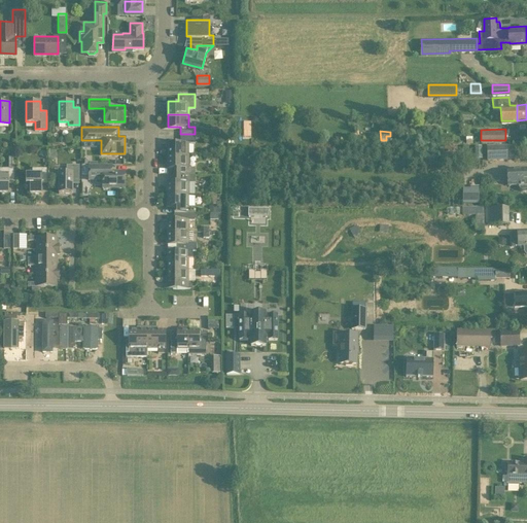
[(168,141),(168,153),(188,153),(188,141),(195,141),(195,134),(180,134),(180,141),(168,141)]
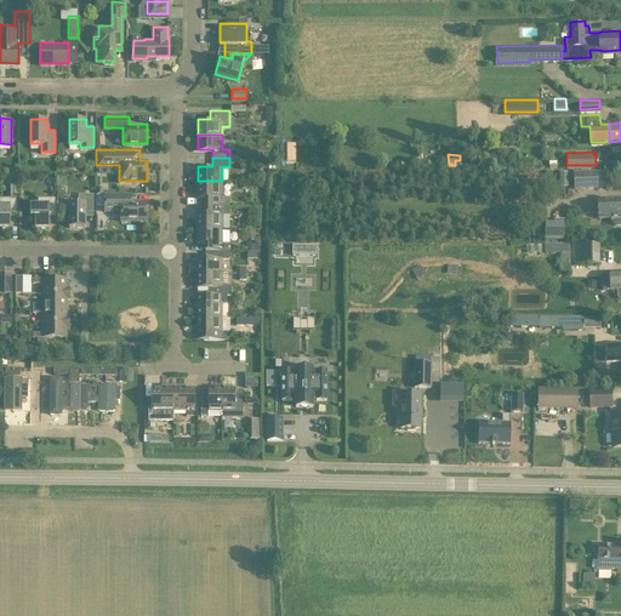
[(597,169),(574,169),(575,186),(597,184),(597,169)]
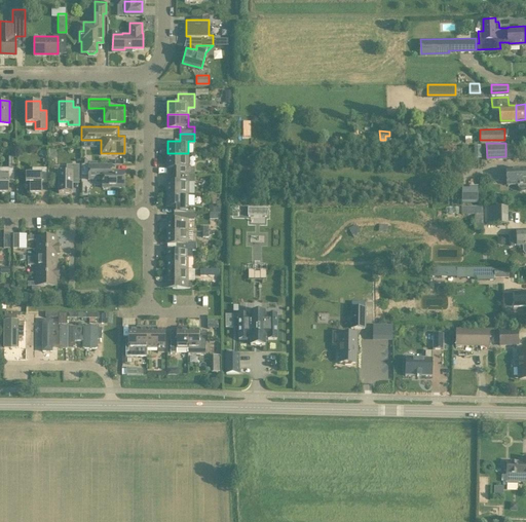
[(167,153),(167,166),(173,166),(173,173),(194,173),(194,166),(188,166),(188,153),(167,153)]
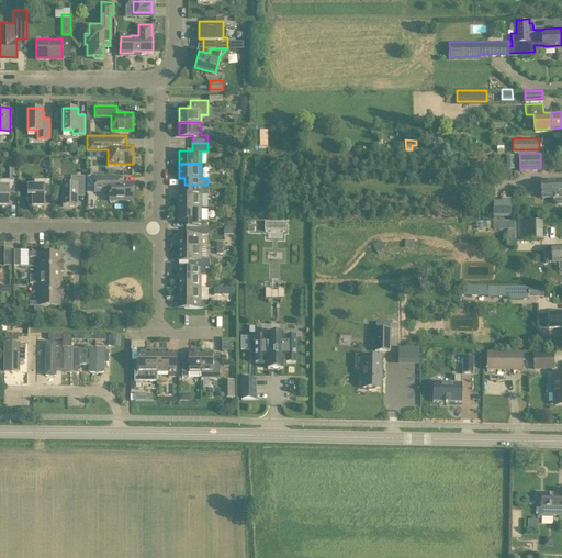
[(0,203),(9,204),(9,193),(9,190),(17,190),(17,177),(17,165),(10,165),(10,177),(0,177),(0,203)]
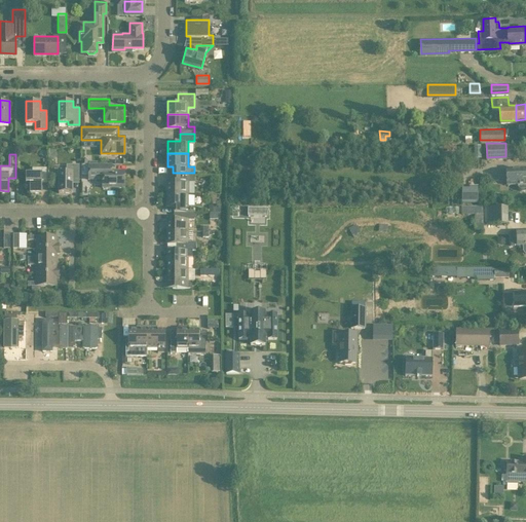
[(82,161),(81,161),(81,171),(88,171),(88,174),(103,174),(103,186),(124,186),(124,170),(112,170),(112,161),(87,161),(82,161)]
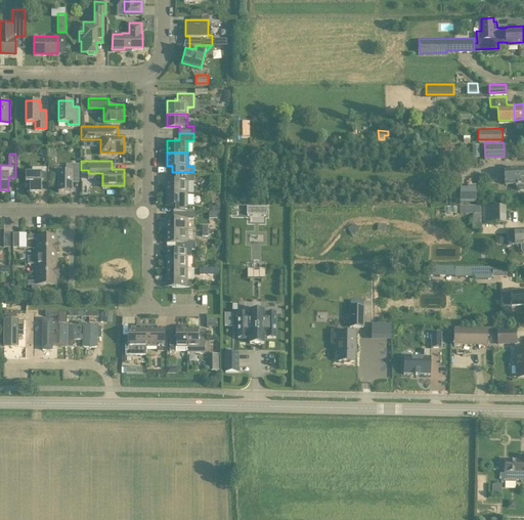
[(58,171),(58,190),(72,190),(72,180),(72,177),(79,177),(79,162),(67,162),(67,171),(58,171)]
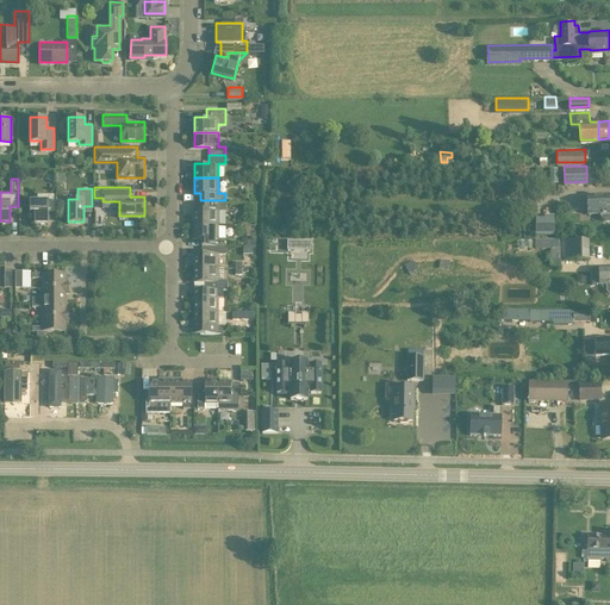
[(30,200),(30,211),(35,211),(35,222),(48,222),(48,210),(48,206),(56,206),(56,192),(37,192),(37,200),(30,200)]
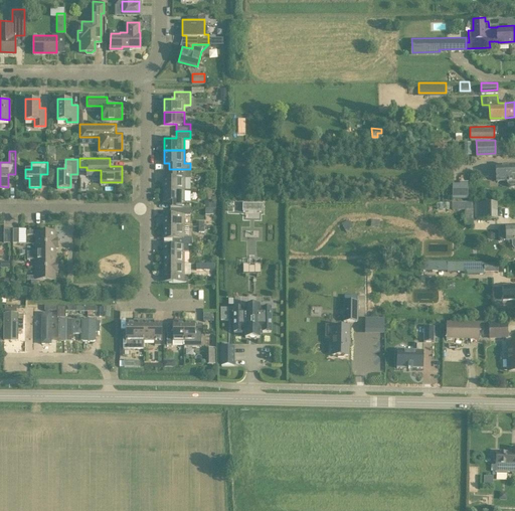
[(514,162),(495,163),(496,178),(508,178),(508,180),(509,182),(512,183),(514,183),(514,162)]
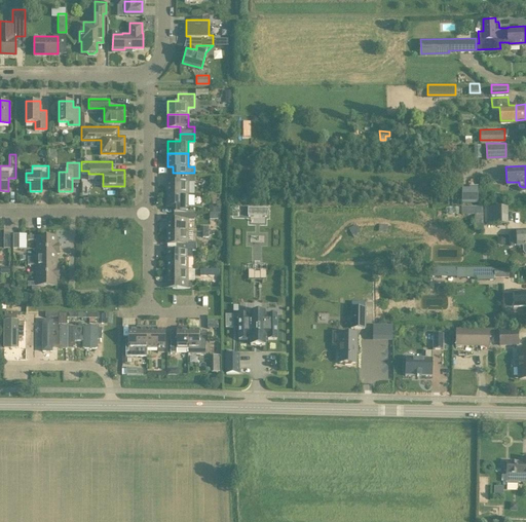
[(167,179),(167,192),(188,192),(188,180),(194,180),(194,173),(173,173),(173,179),(167,179)]
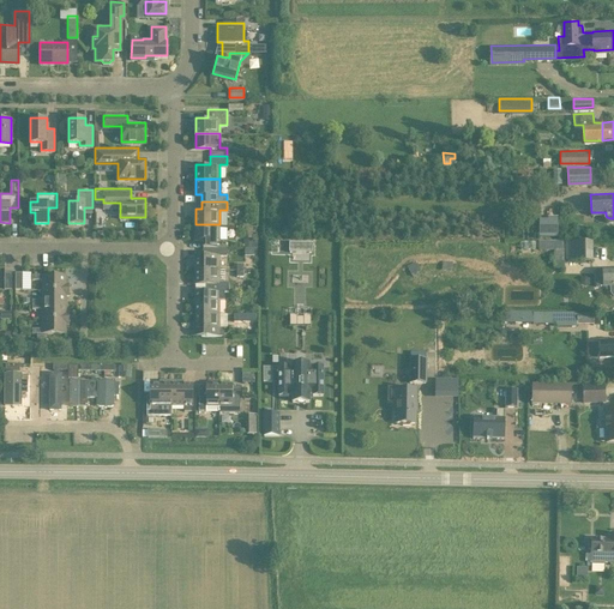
[(539,213),(539,234),(558,234),(558,213),(539,213)]
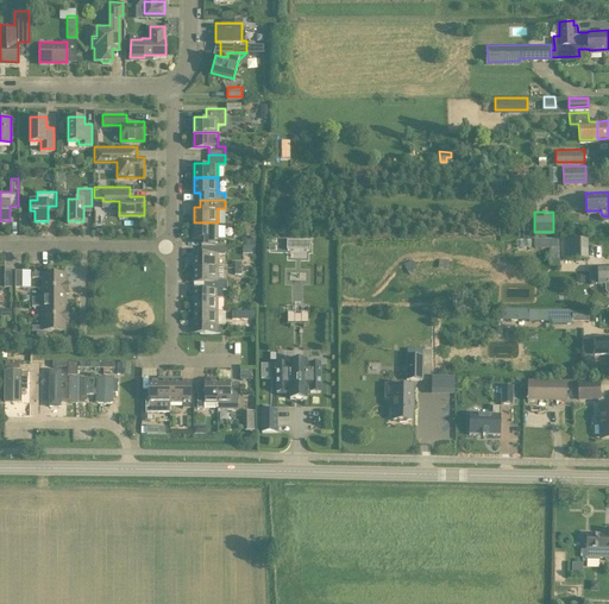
[(194,222),(194,237),(200,237),(200,244),(225,244),(225,237),(218,237),(218,222),(194,222)]
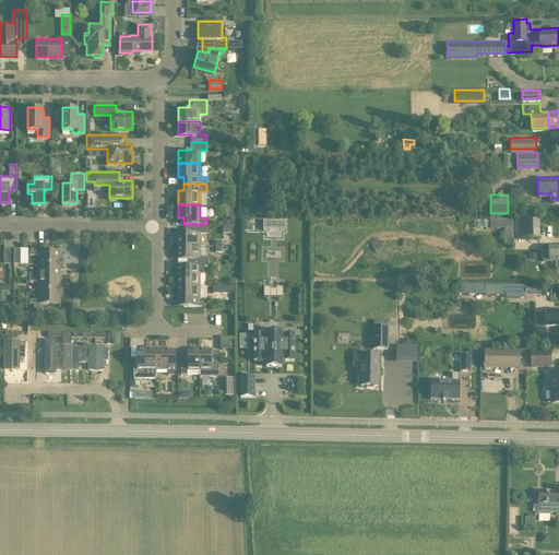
[(490,216),(490,225),(506,225),(506,235),(513,235),(513,216),(490,216)]
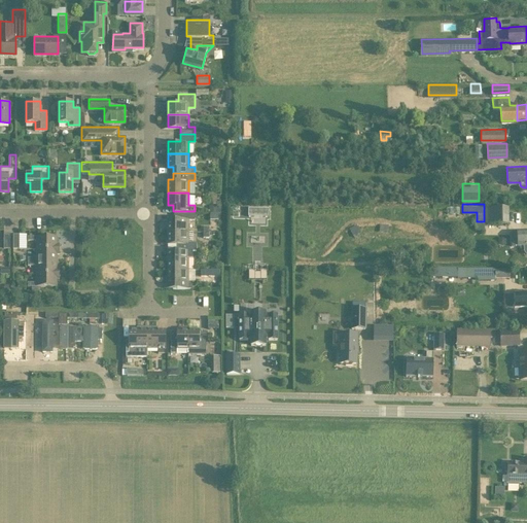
[(508,204),(485,204),(486,221),(508,220),(508,204)]
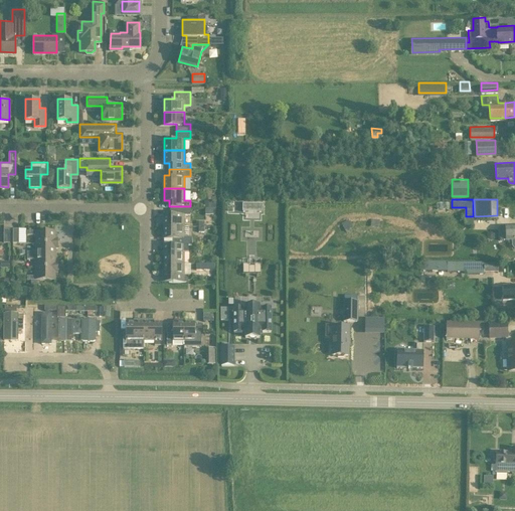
[(164,212),(164,224),(184,224),(184,212),(169,212),(164,212)]
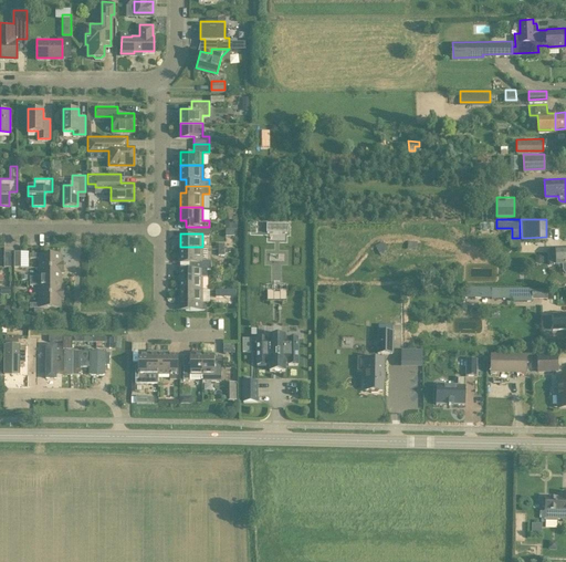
[(379,241),(376,242),(379,250),(383,248),(384,249),(387,247),(384,242),(381,245),(379,241)]
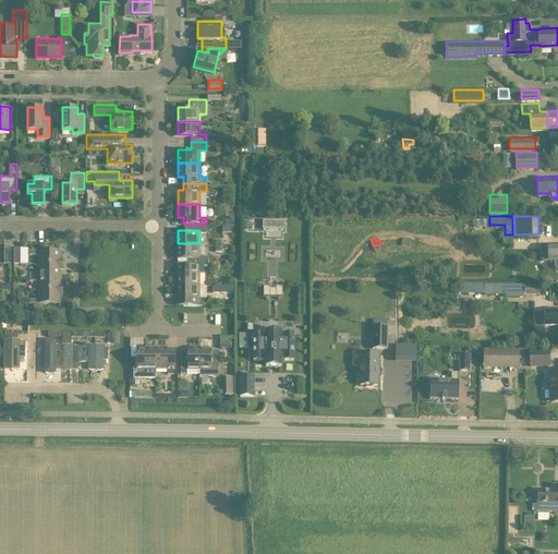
[(557,241),(547,242),(541,242),(541,245),(541,257),(547,257),(555,257),(555,264),(556,266),(557,266),(557,241)]
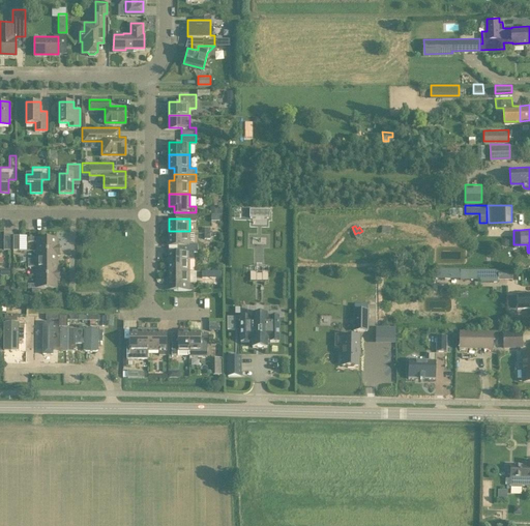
[(169,231),(169,244),(179,244),(179,251),(194,251),(194,250),(197,250),(197,241),(194,241),(189,241),(189,231),(169,231)]
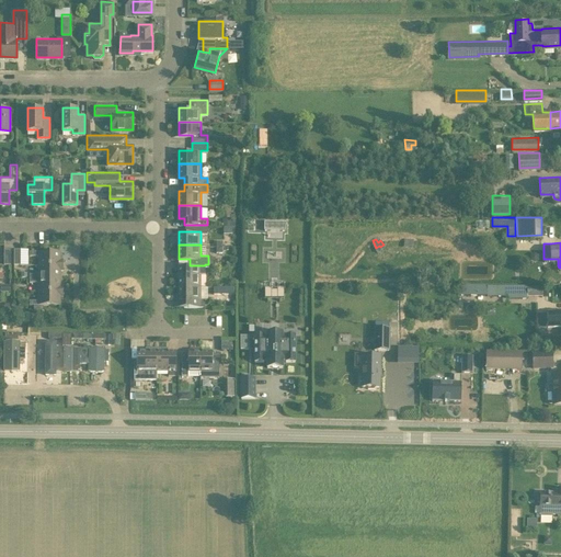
[(30,250),(30,254),(38,254),(38,263),(63,263),(63,258),(60,258),(60,250),(30,250)]
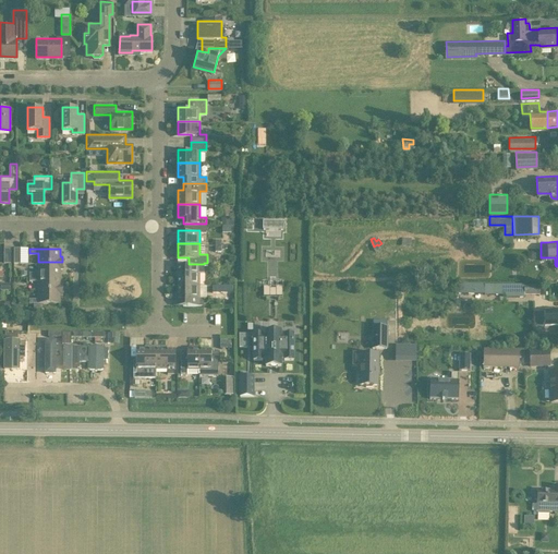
[(29,271),(28,275),(60,275),(60,267),(62,267),(62,262),(38,262),(38,271),(29,271)]
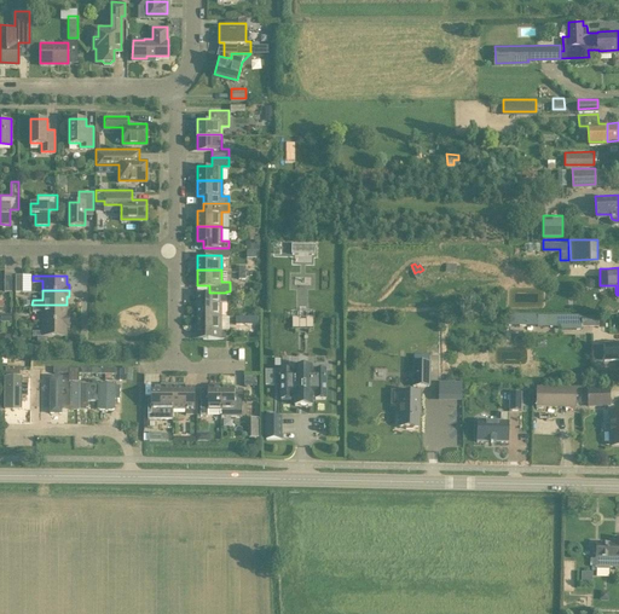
[(197,300),(197,314),(209,314),(221,314),(221,300),(226,300),(226,293),(209,293),(197,293),(197,300)]
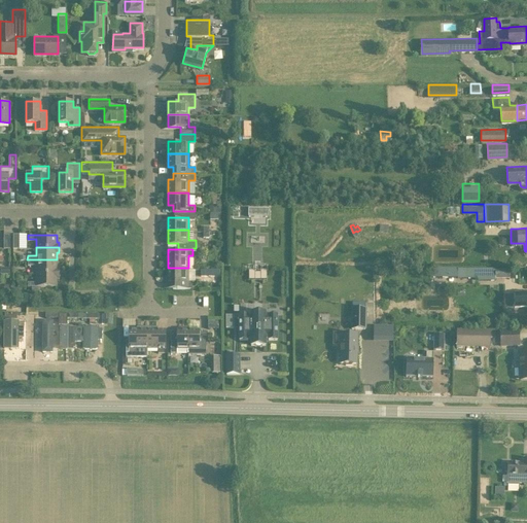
[(27,259),(27,264),(36,264),(36,272),(59,272),(59,267),(57,267),(57,259),(27,259)]
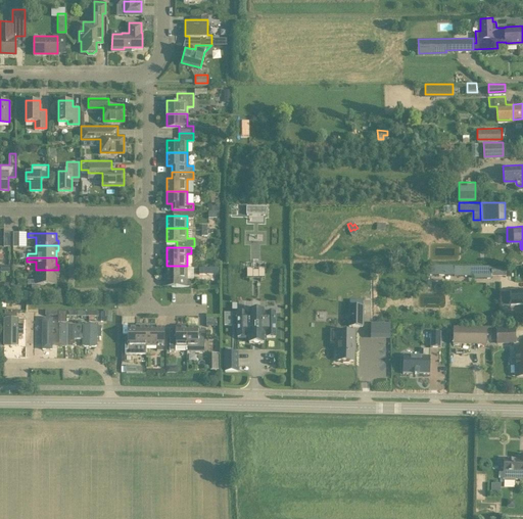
[(427,263),(427,272),(474,273),(474,275),(491,275),(491,263),(460,263),(427,263)]
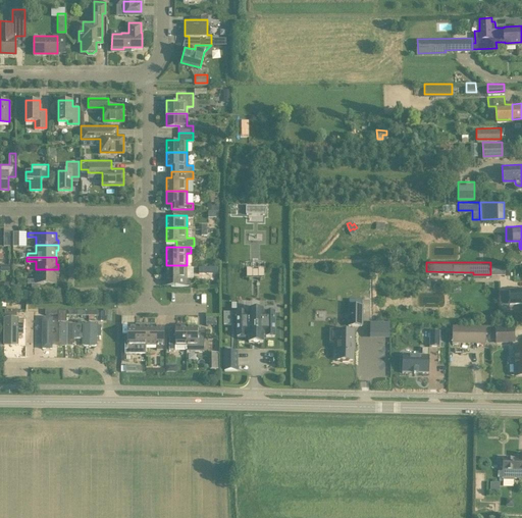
[(166,265),(166,277),(172,277),(172,285),(191,285),(191,277),(187,277),(187,265),(176,265),(166,265)]
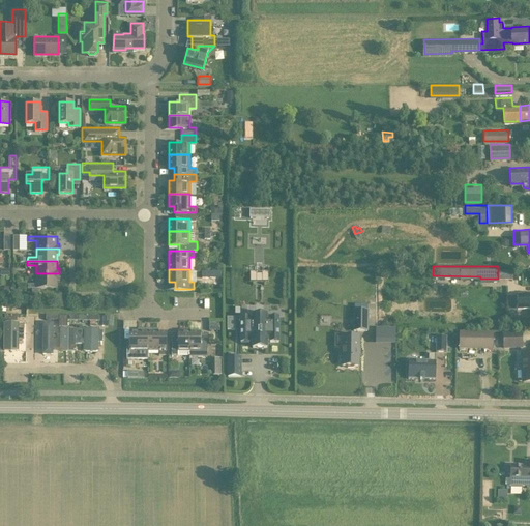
[(27,282),(27,286),(32,286),(38,286),(57,286),(57,279),(59,279),(59,273),(36,273),(36,282),(27,282)]
